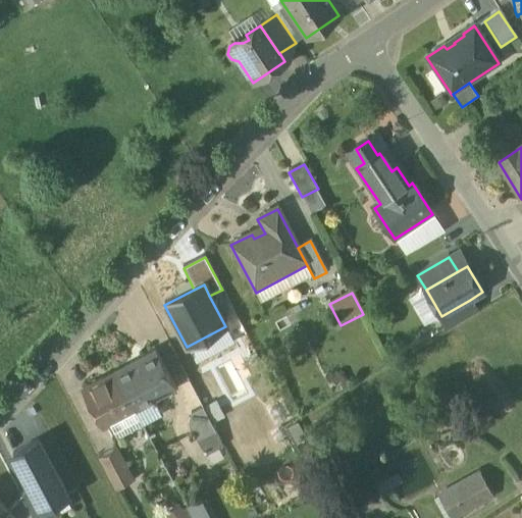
[(470,300),(441,316),(450,330),(478,314),(470,300)]
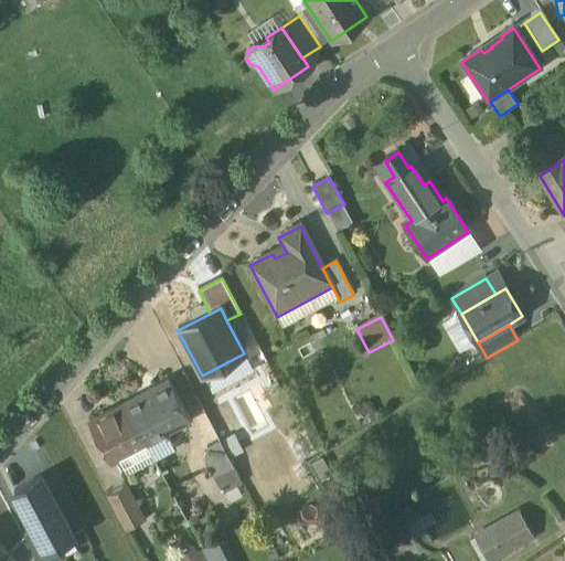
[(168,380),(124,403),(147,445),(190,422),(168,380)]
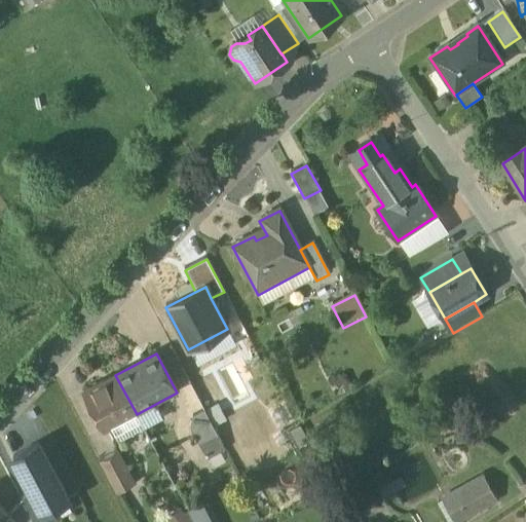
[(116,377),(84,395),(90,407),(88,412),(90,417),(98,419),(104,433),(110,430),(136,415),(116,377)]
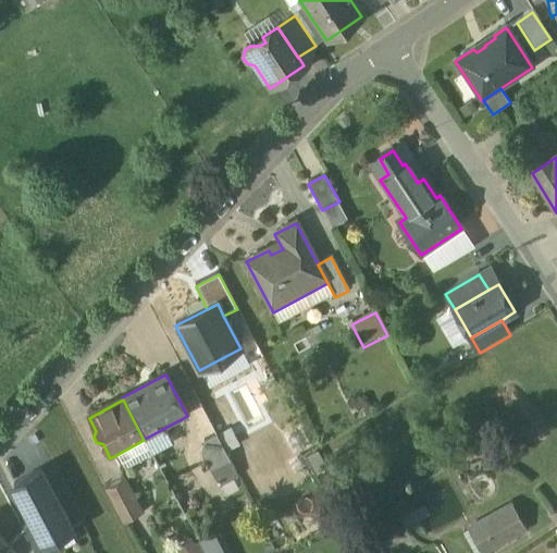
[(215,435),(197,446),(210,471),(230,461),(215,435)]
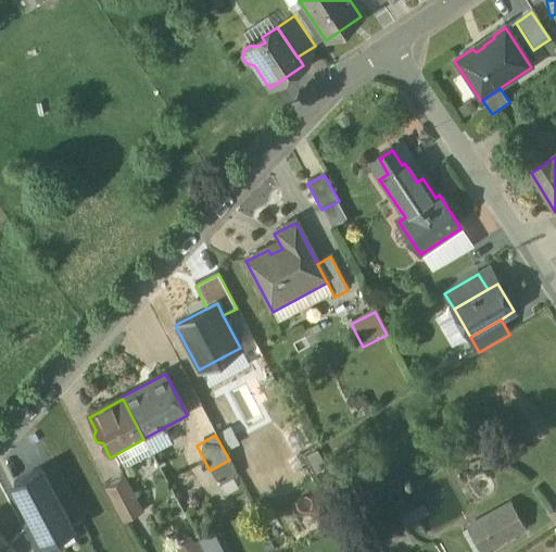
[(143,439),(116,454),(122,466),(123,466),(127,468),(152,455),(143,439)]
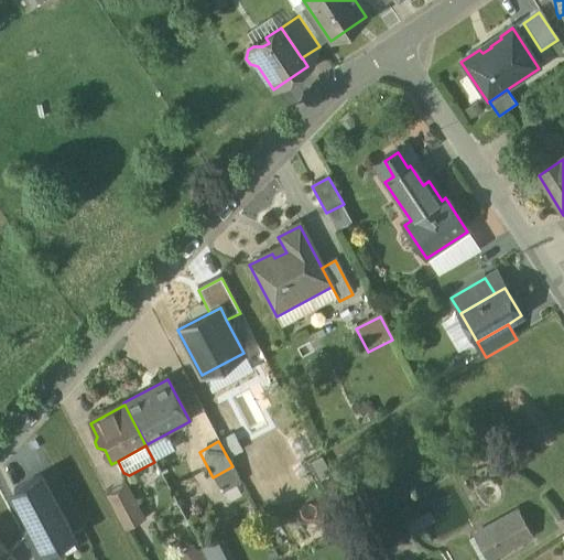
[(232,466),(213,477),(221,493),(240,483),(232,466)]
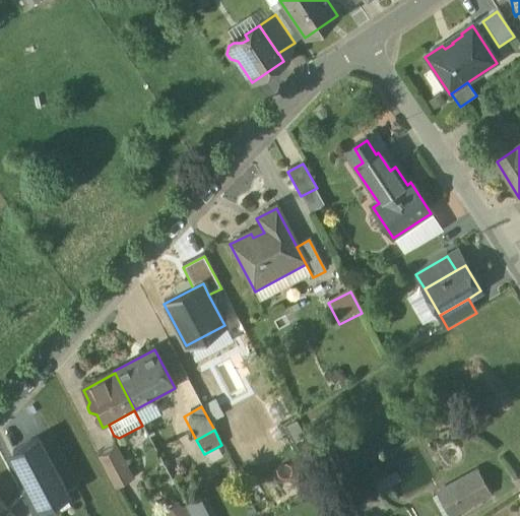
[(66,497),(37,441),(12,454),(31,490),(42,510),(44,509),(66,497)]
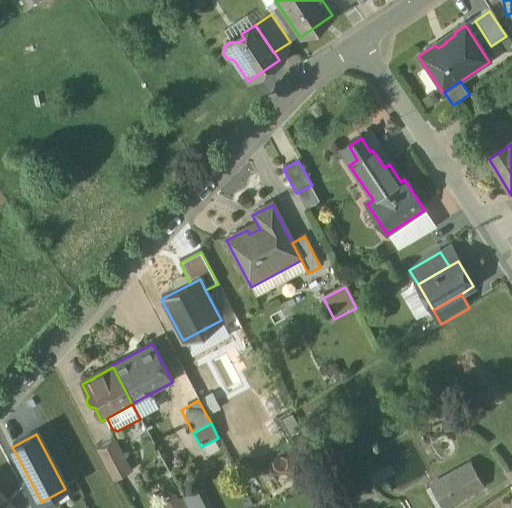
[(130,473),(113,441),(97,450),(114,482),(130,473)]
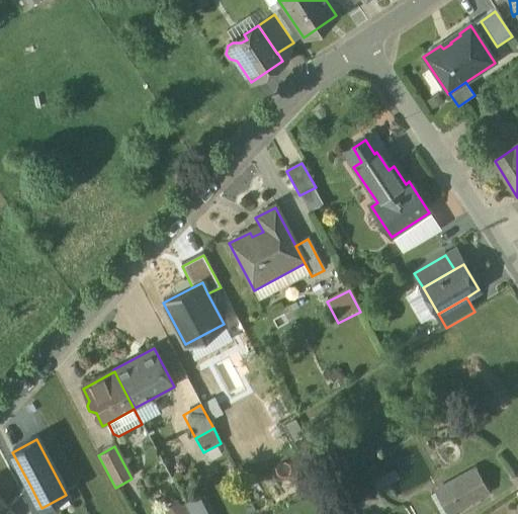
[(411,450),(389,464),(398,479),(420,464),(411,450)]
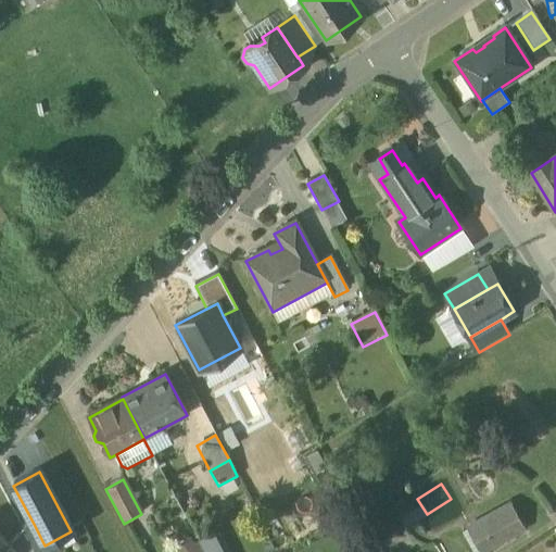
[(509,509),(481,523),(494,546),(521,531),(509,509)]
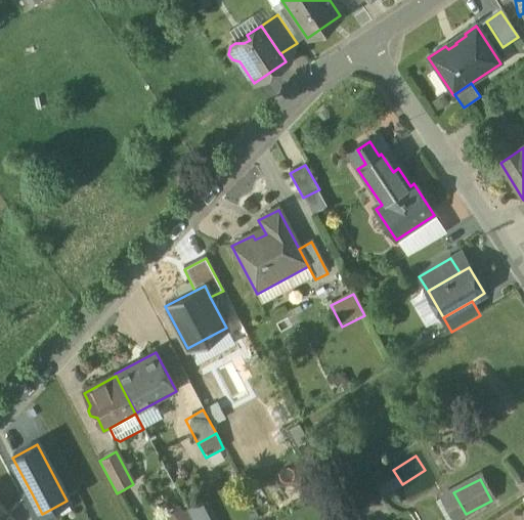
[(453,492),(441,500),(452,519),(456,519),(466,514),(453,492)]
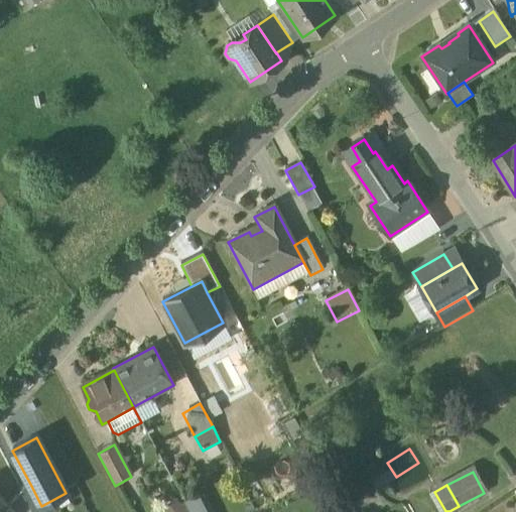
[(41,506),(31,486),(21,492),(31,511),(47,511),(43,505),(41,506)]
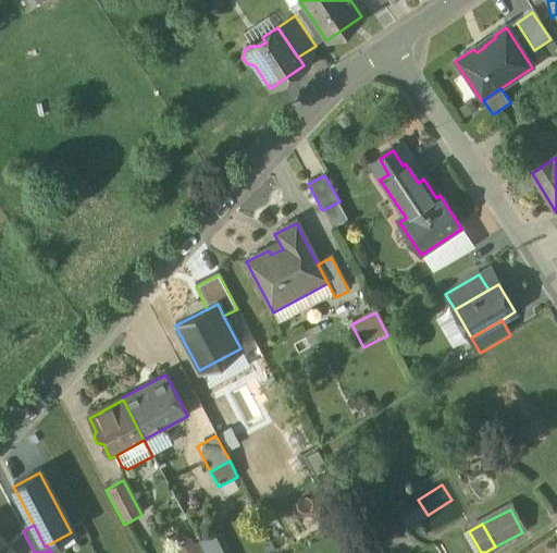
[(34,552),(23,531),(10,547),(14,550),(13,552),(34,552)]
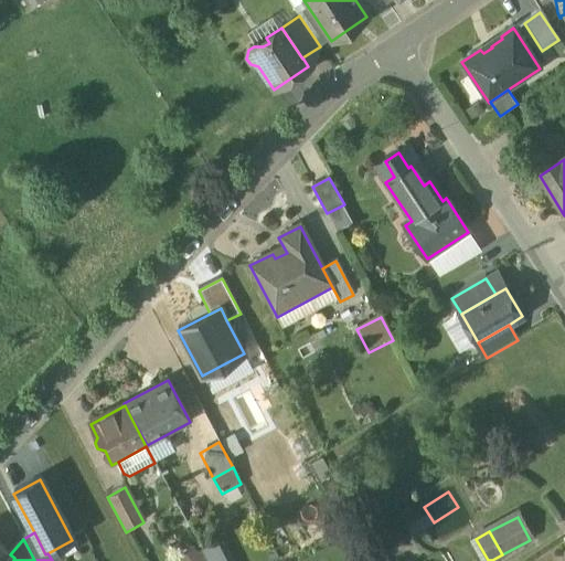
[(0,544),(0,560),(13,560),(14,558),(10,554),(0,544)]
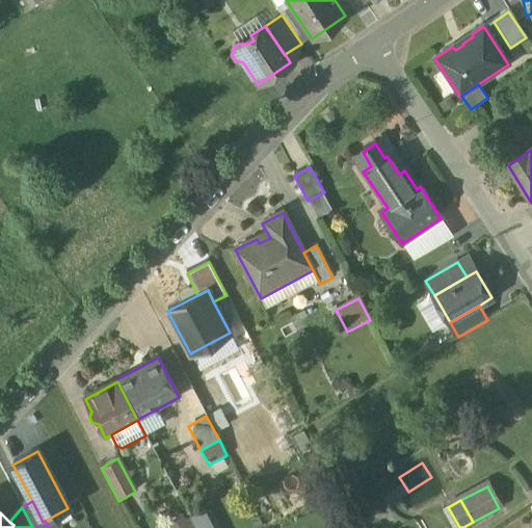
[(212,527),(205,513),(191,521),(194,527),(212,527)]
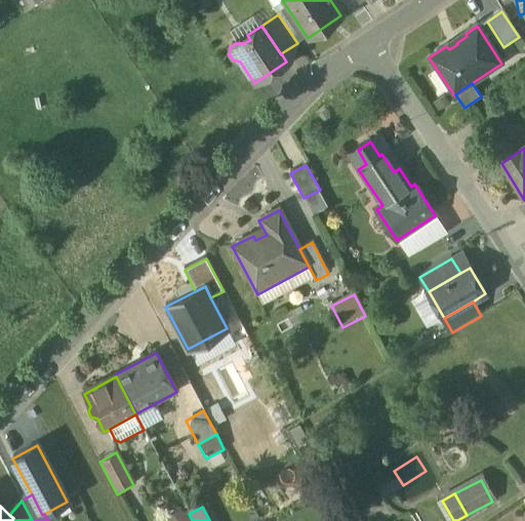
[(180,512),(168,519),(168,520),(192,520),(189,514),(184,516),(180,512)]
